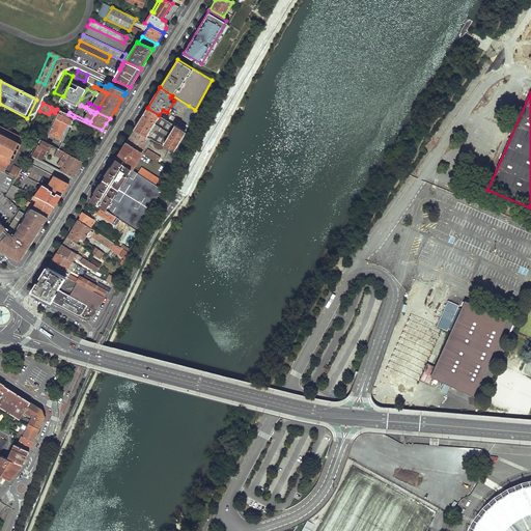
[(171,116),(167,121),(184,132),(196,110),(195,110),(189,106),(180,121),(171,116)]
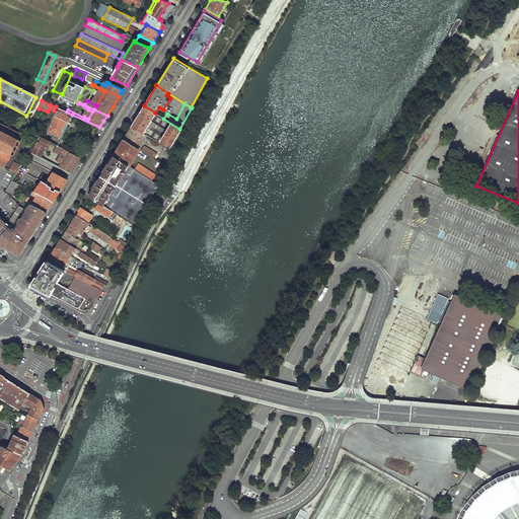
[(165,145),(169,147),(179,129),(163,119),(155,113),(144,105),(137,117),(131,127),(146,135),(165,145)]
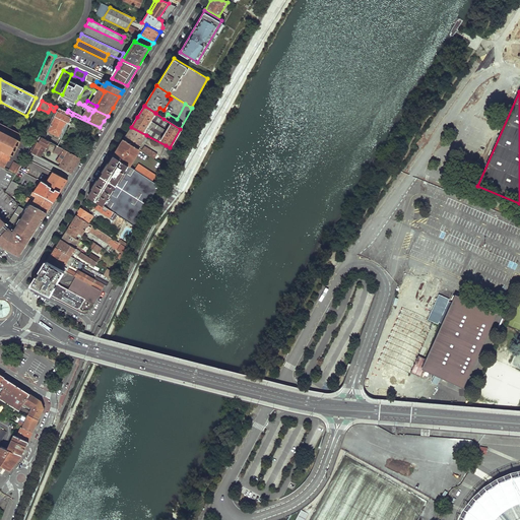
[(47,130),(61,137),(72,115),(67,112),(58,108),(47,130)]
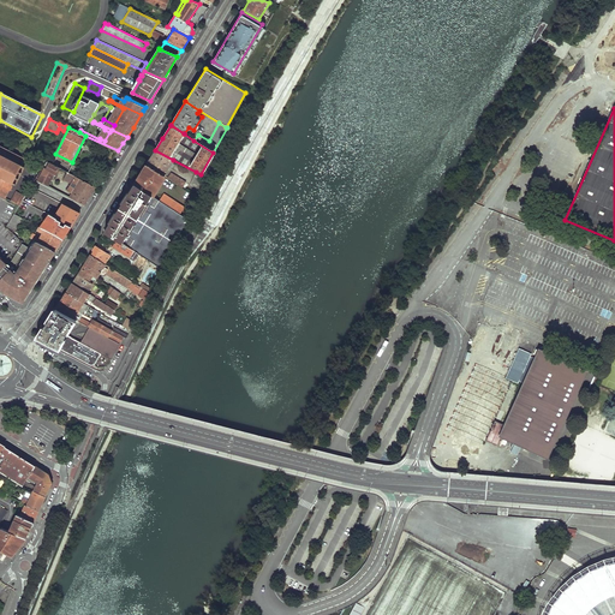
[(0,185),(9,191),(12,184),(15,185),(24,167),(22,166),(25,160),(0,145),(0,185)]
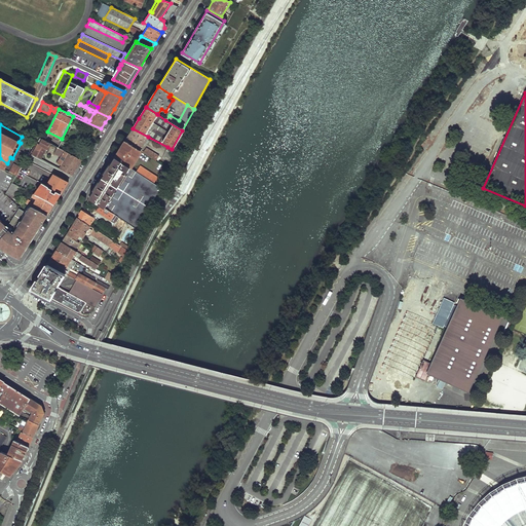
[(128,135),(125,141),(126,142),(140,150),(148,137),(133,128),(128,135)]
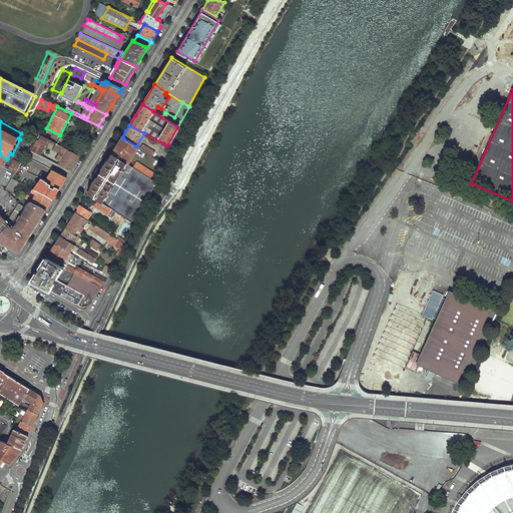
[(30,150),(40,155),(46,145),(48,146),(51,140),(42,135),(40,134),(37,140),(36,140),(30,150)]
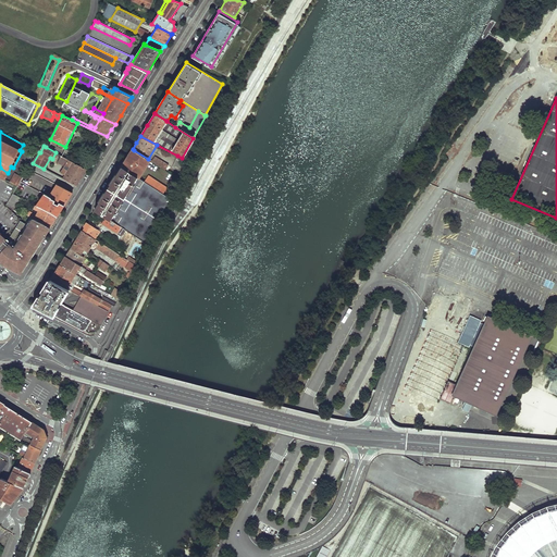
[(121,166),(128,171),(132,166),(131,165),(131,164),(131,163),(130,161),(132,159),(130,158),(134,150),(133,149),(127,157),(121,166)]
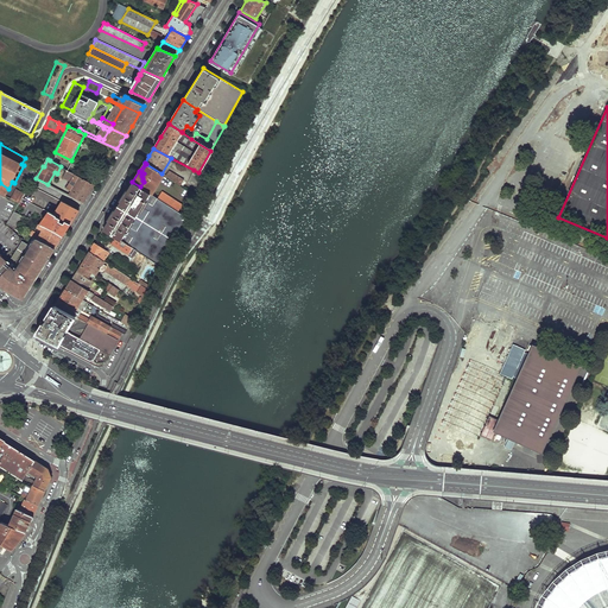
[(140,187),(149,192),(162,173),(146,164),(141,172),(144,173),(141,176),(143,178),(143,179),(143,181),(144,182),(140,187)]
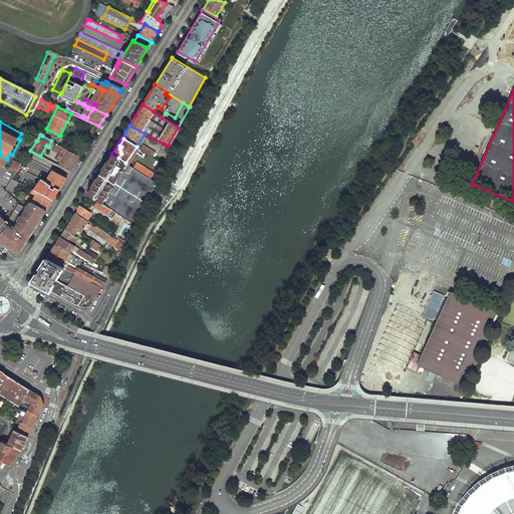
[(53,150),(59,153),(62,147),(57,144),(53,150)]
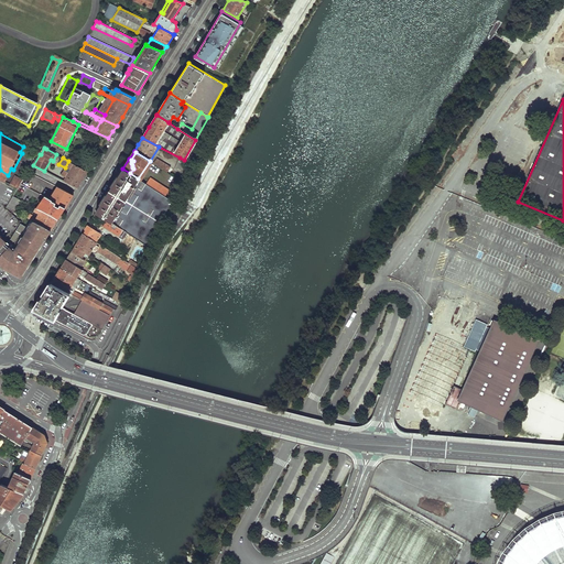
[(166,172),(169,173),(172,167),(156,158),(153,163),(166,172)]
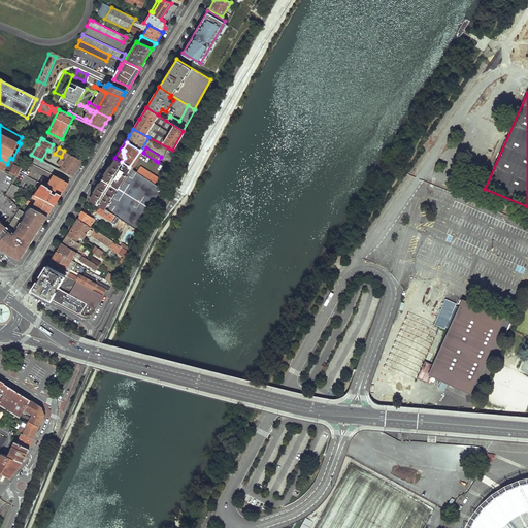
[(163,157),(170,163),(174,151),(172,150),(168,147),(163,157)]
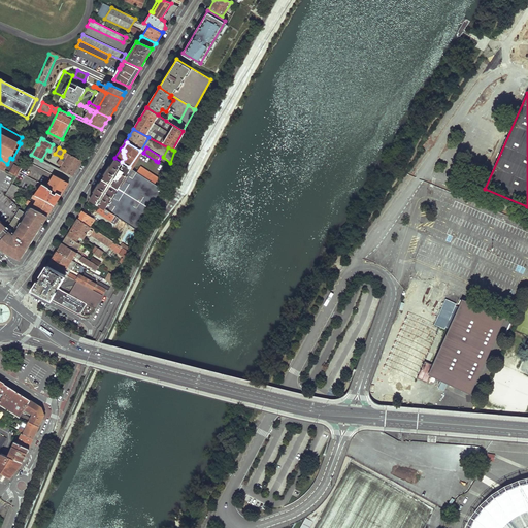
[(59,169),(72,175),(75,171),(83,160),(64,151),(61,157),(58,163),(61,165),(59,169)]
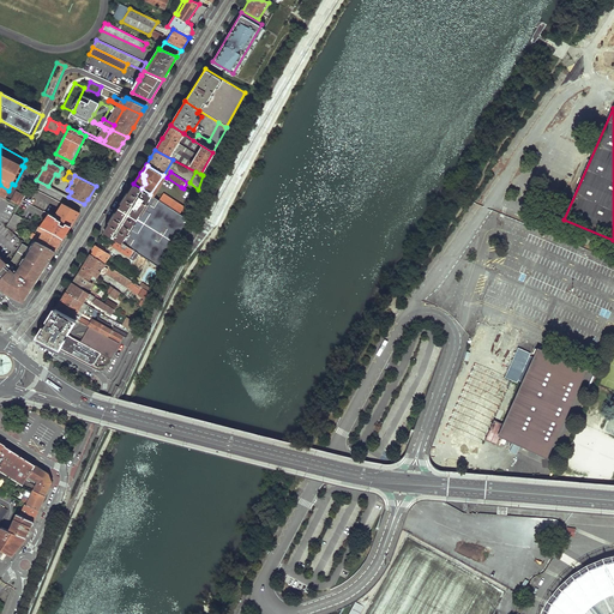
[(146,259),(160,268),(178,230),(185,218),(179,215),(158,200),(150,194),(142,188),(133,184),(122,202),(103,232),(114,238),(146,259)]
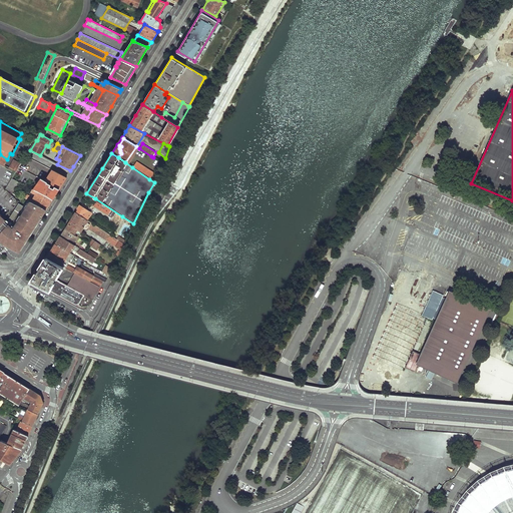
[(15,171),(20,163),(13,159),(8,167),(8,168),(15,171)]
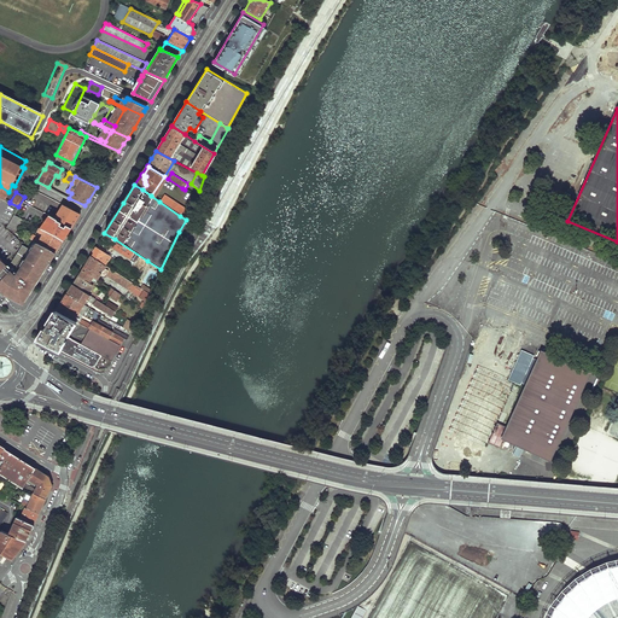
[(164,194),(159,202),(180,216),(185,209),(164,194)]
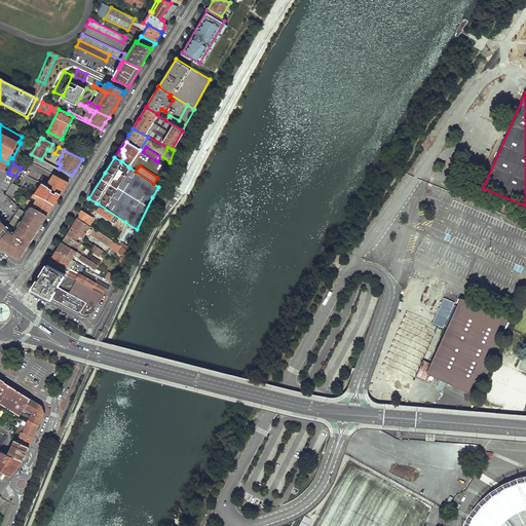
[(45,186),(48,187),(54,176),(52,175),(45,186)]
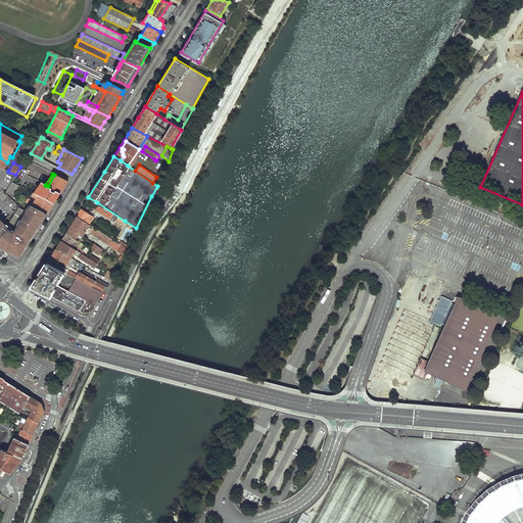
[(48,186),(60,192),(64,186),(67,181),(55,174),(54,175),(48,186)]
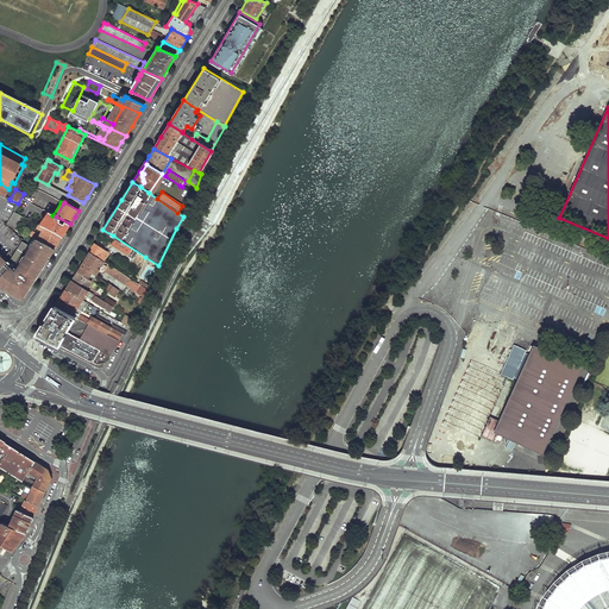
[(38,225),(62,237),(70,224),(56,217),(52,215),(43,211),(42,213),(54,219),(49,227),(39,223),(38,225)]
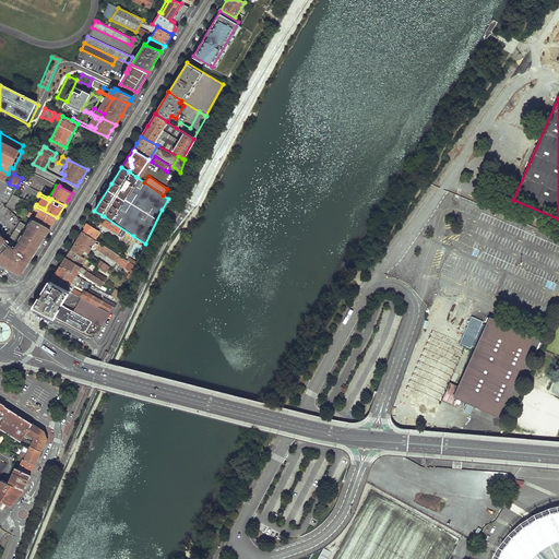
[(6,206),(13,210),(20,199),(12,194),(6,205),(6,206)]
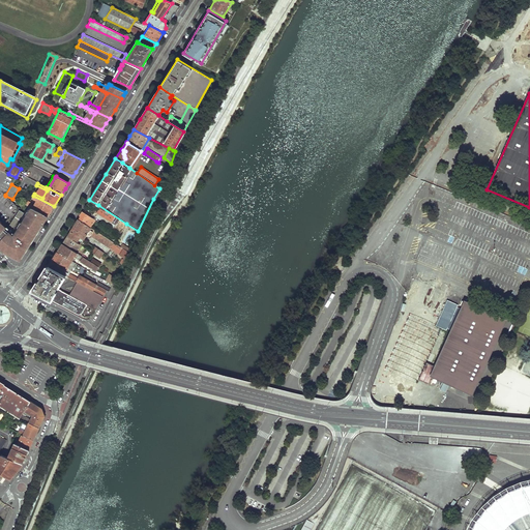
[(28,207),(48,216),(54,206),(33,196),(31,198),(36,201),(33,207),(29,204),(28,207)]
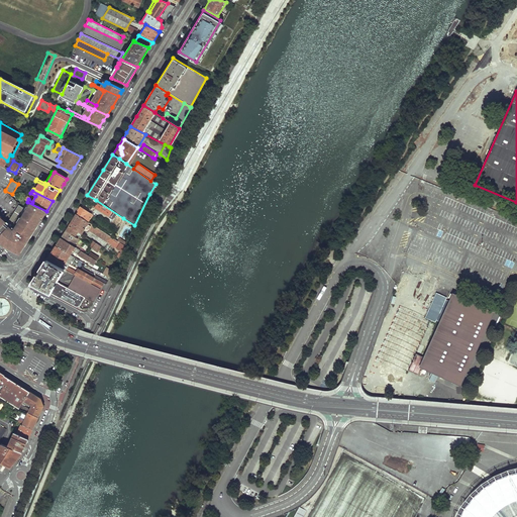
[(105,219),(117,227),(123,218),(96,200),(92,206),(107,216),(105,219)]
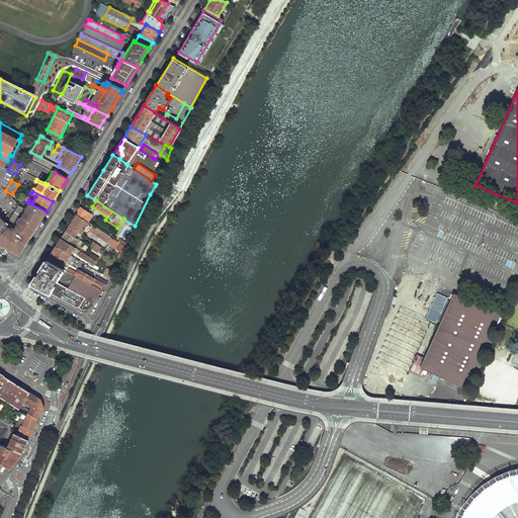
[(0,243),(2,246),(19,255),(25,246),(24,245),(26,241),(27,242),(37,227),(41,220),(39,219),(44,212),(46,213),(47,211),(27,202),(23,208),(18,205),(6,224),(0,218),(0,243)]
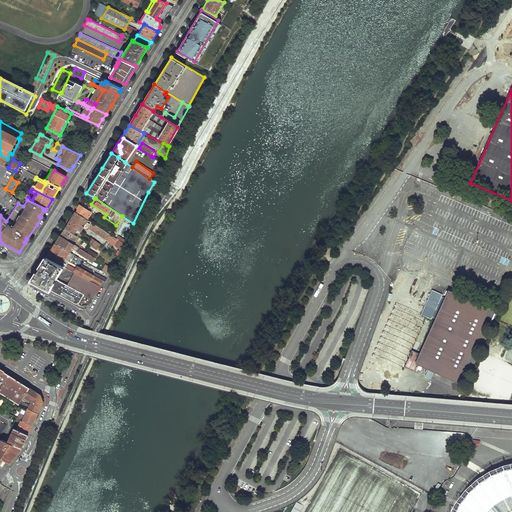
[(89,207),(104,217),(106,214),(91,204),(89,207)]
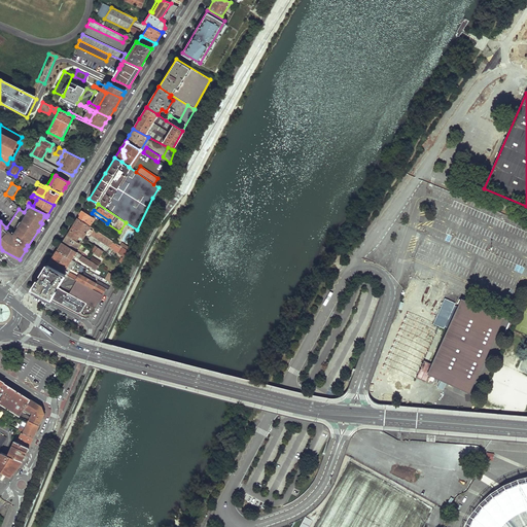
[(77,217),(89,225),(94,218),(81,211),(77,217)]
